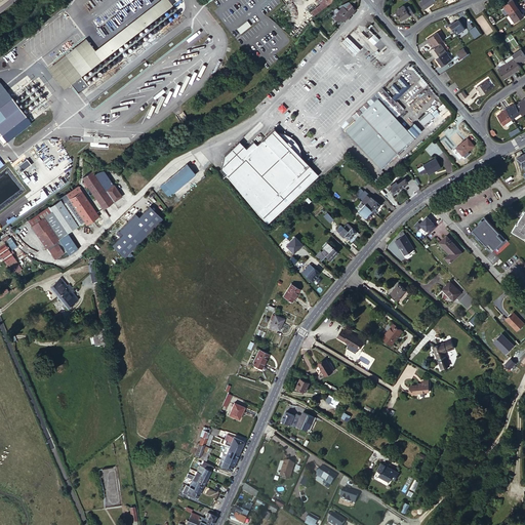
[(86,38),(47,68),(61,85),(66,88),(71,83),(81,76),(172,5),(168,0),(160,0),(95,50),(86,38)]
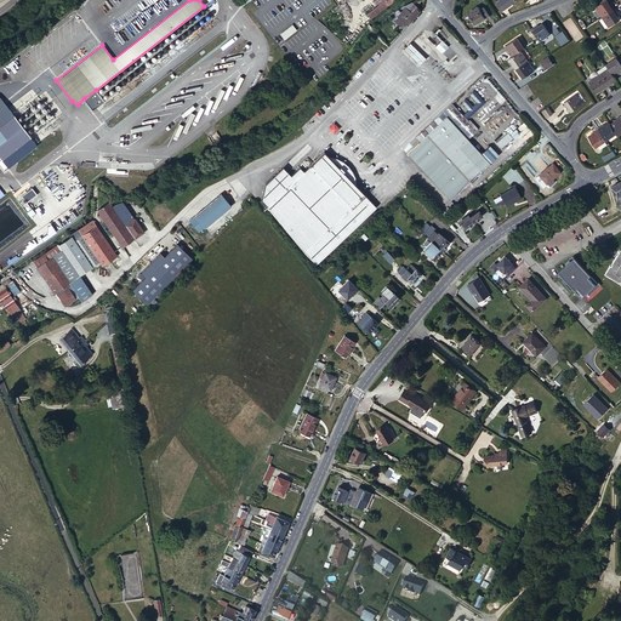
[(371,0),(375,4),(366,11),(370,16),(389,0),(371,0)]
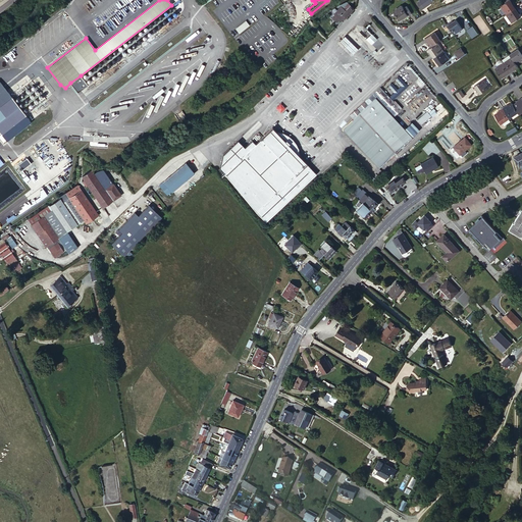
[(434,0),(433,0),(420,0),(418,2),(423,9),(430,4),(429,3),(434,0)]
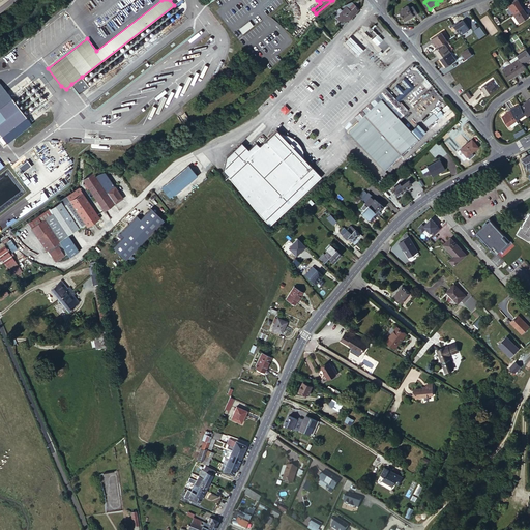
[(518,0),(509,6),(516,15),(526,7),(523,3),(521,4),(518,0)]
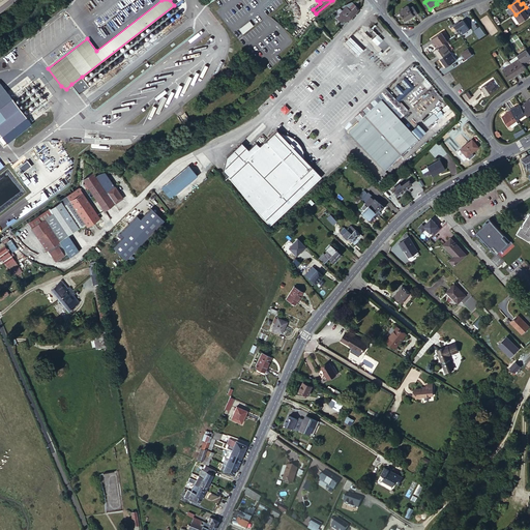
[(359,7),(356,4),(353,6),(352,5),(349,8),(344,12),(348,18),(359,7)]
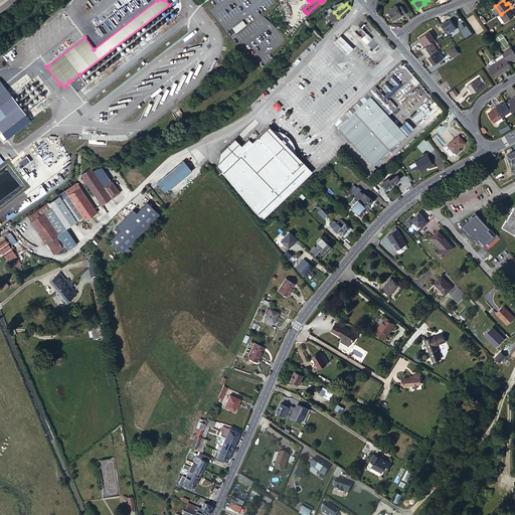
[(407,12),(402,5),(398,7),(397,4),(388,11),(394,19),(398,16),(399,17),(407,12)]
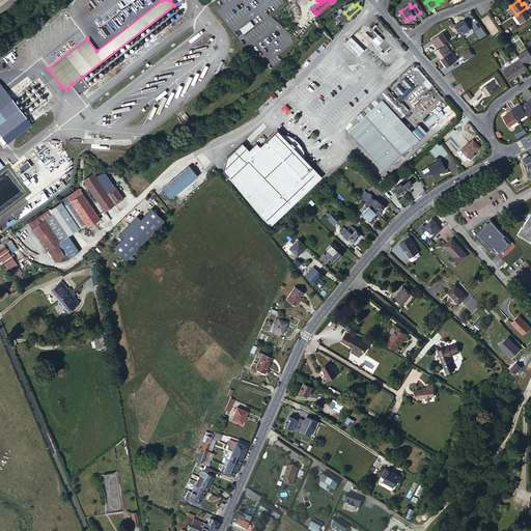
[(344,12),(350,8),(346,5),(339,12),(339,14),(344,19),(345,21),(348,18),(344,12)]
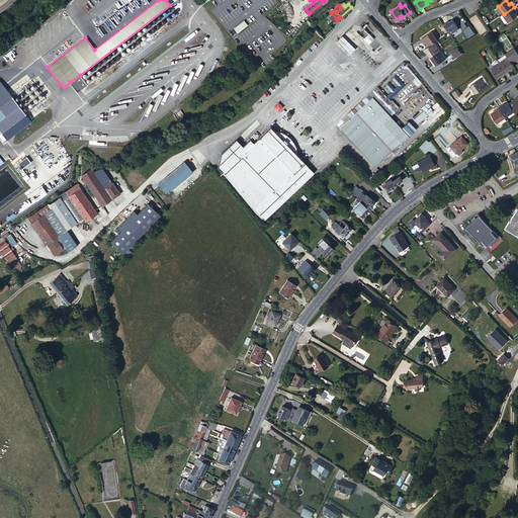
[(514,7),(504,14),(509,22),(517,16),(515,12),(517,11),(514,7)]
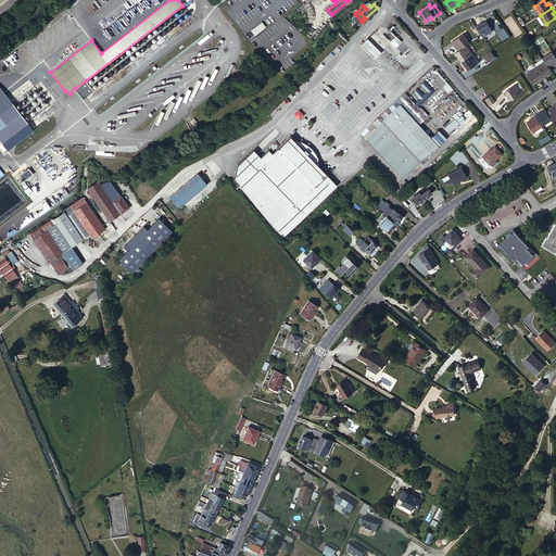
[(361,20),(355,14),(352,17),(357,23),(361,20)]
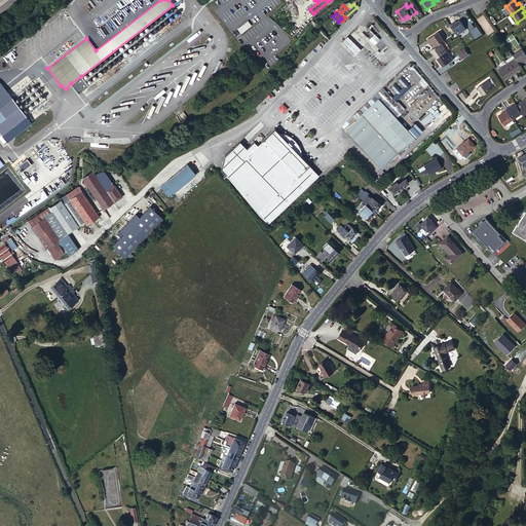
[(457,21),(453,24),(458,32),(459,34),(468,28),(462,19),(458,22),(457,21)]
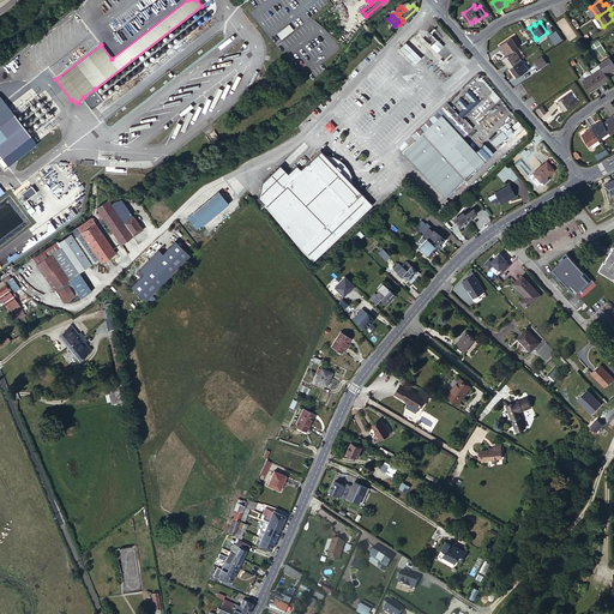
[(277,34),(282,40),(295,30),(290,24),(277,34)]
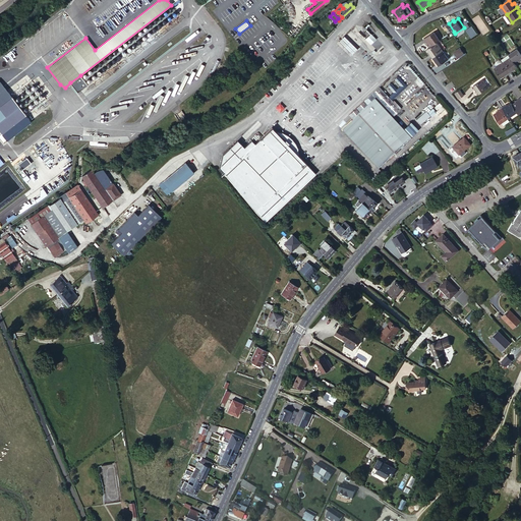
[(469,38),(476,34),(472,25),(465,30),(469,38)]
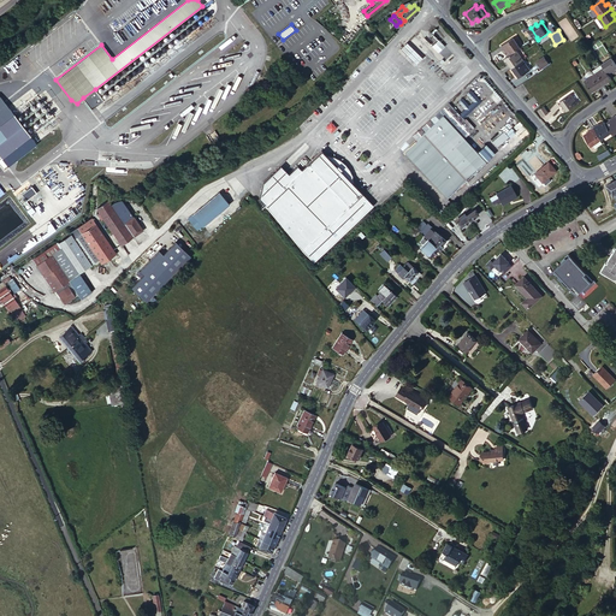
[(431,45),(438,51),(445,45),(438,37),(431,45)]
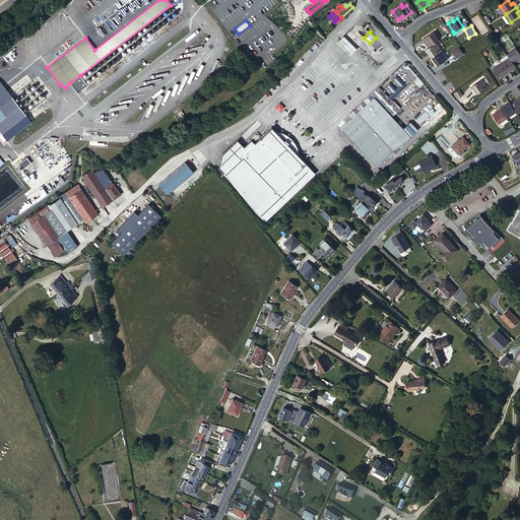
[(436,31),(426,39),(429,43),(430,42),(433,46),(439,42),(442,40),(436,31)]
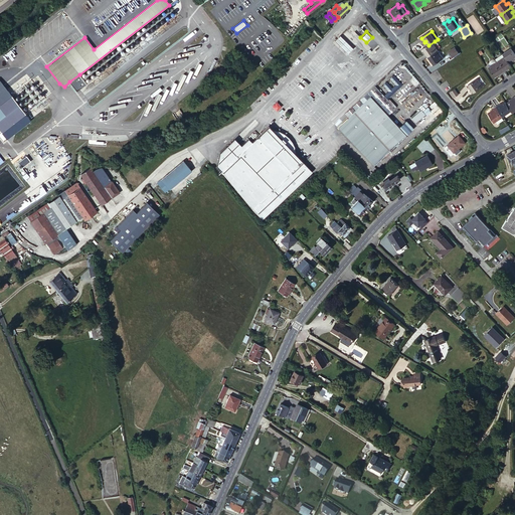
[(353,49),(340,36),(335,41),(348,54),(353,49)]
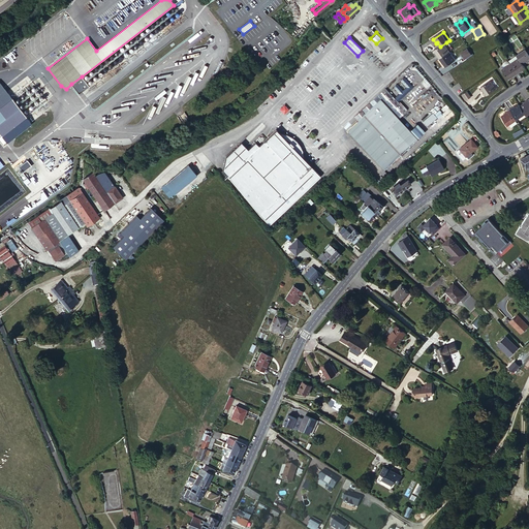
[(440,47),(436,50),(439,53),(438,54),(441,58),(453,51),(446,42),(440,47)]
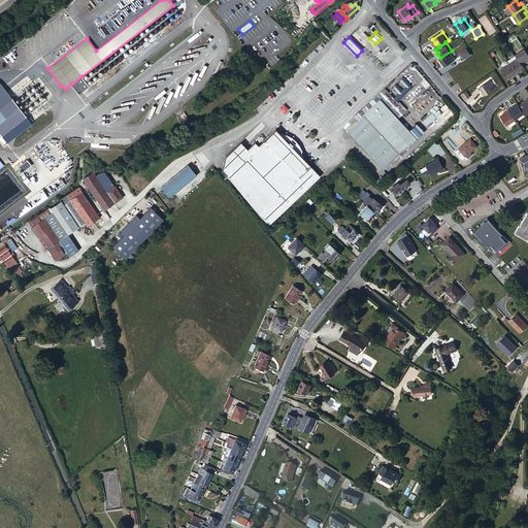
[(472,54),(468,47),(462,52),(466,58),(472,54)]
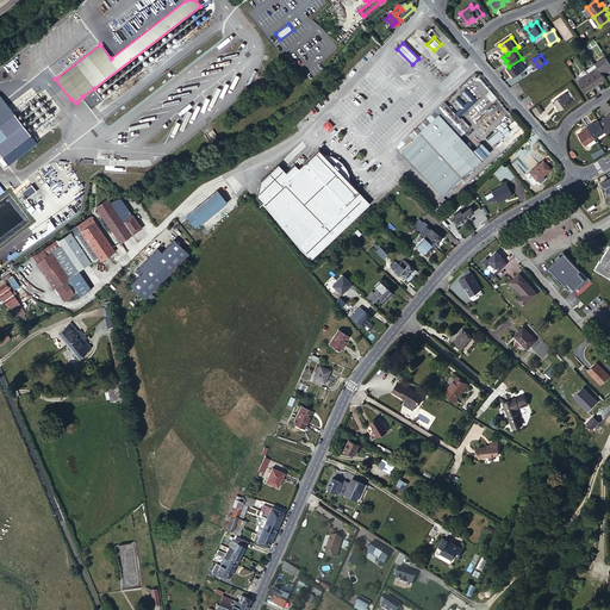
[(605,56),(596,63),(598,67),(603,73),(608,70),(609,69),(609,62),(608,60),(605,56)]
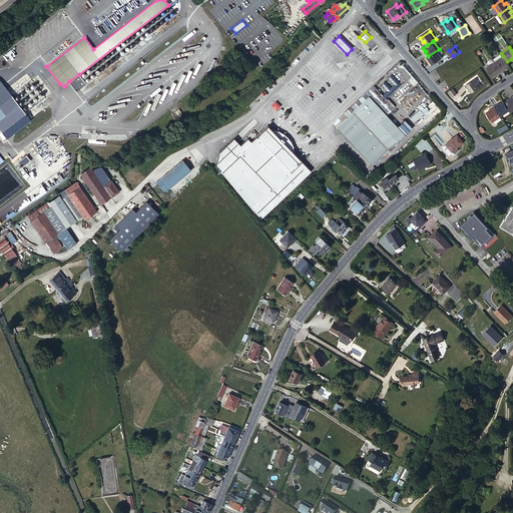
[(439,49),(428,56),(431,60),(432,60),(435,64),(445,57),(439,49)]
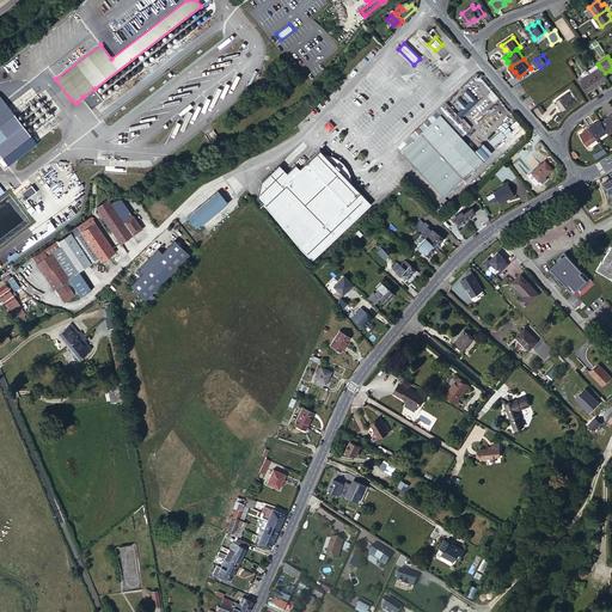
[(600,67),(598,63),(588,69),(592,73),(600,67)]
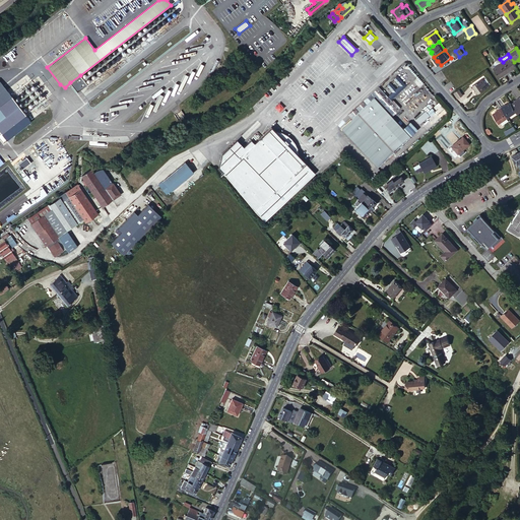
[(502,63),(509,73),(513,70),(512,69),(516,66),(514,62),(510,57),(503,62),(502,63)]
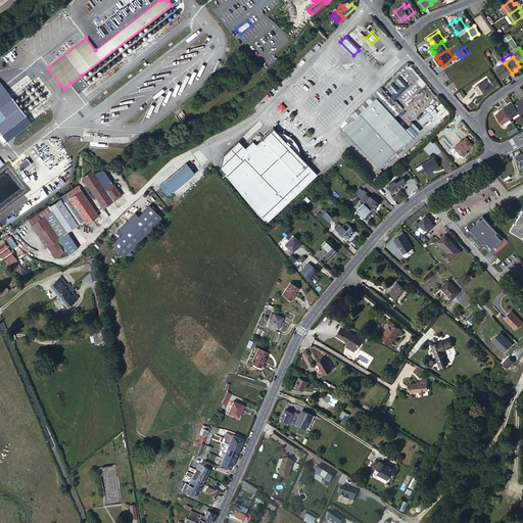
[(496,68),(502,78),(507,76),(508,77),(512,74),(505,63),(496,68)]
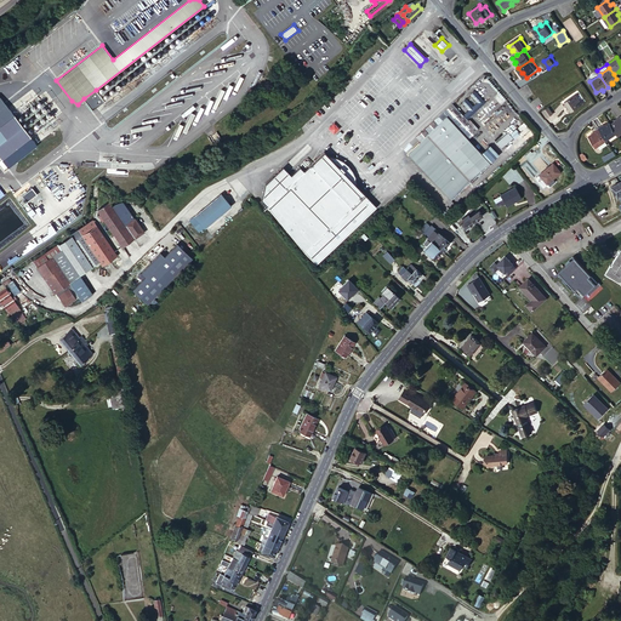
[(96,90),(84,98),(92,110),(104,101),(96,90)]
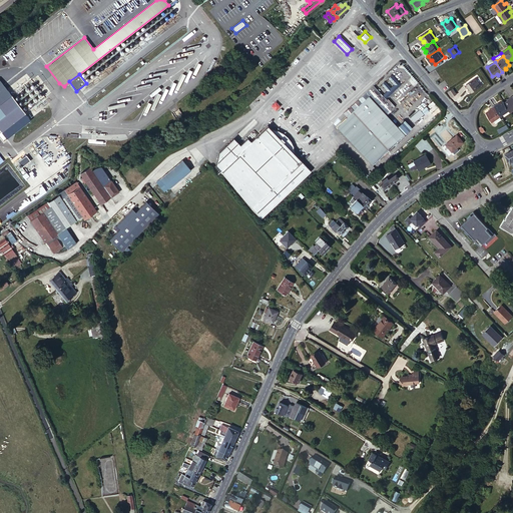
[(386,97),(401,83),(392,74),(388,77),(394,83),(389,88),(383,94),(386,97)]
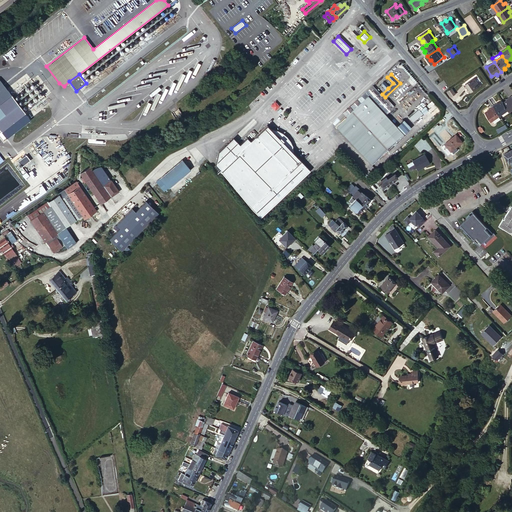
[(468,88),(471,93),(481,86),(475,78),(466,84),(469,88),(468,88)]
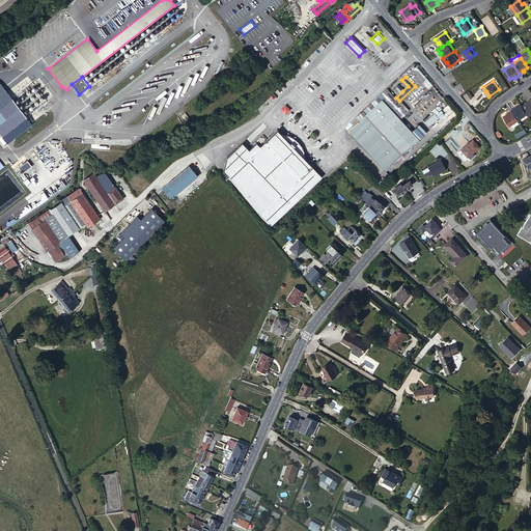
[(0,133),(7,143),(32,124),(0,82),(0,133)]
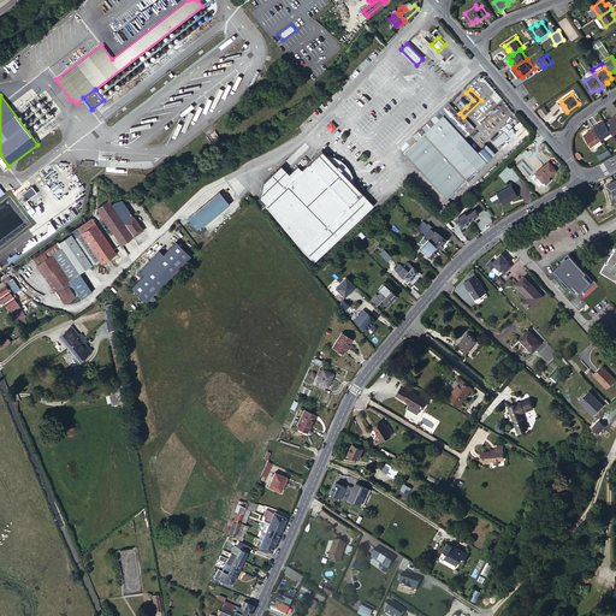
[(448,102),(438,111),(463,138),(473,129),(448,102)]
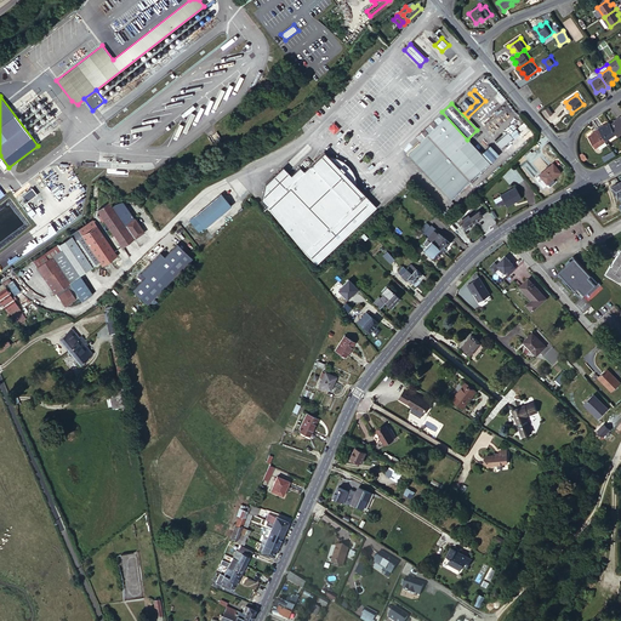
[(467,140),(442,112),(433,120),(437,125),(419,141),(406,153),(450,200),(489,164),(467,140)]
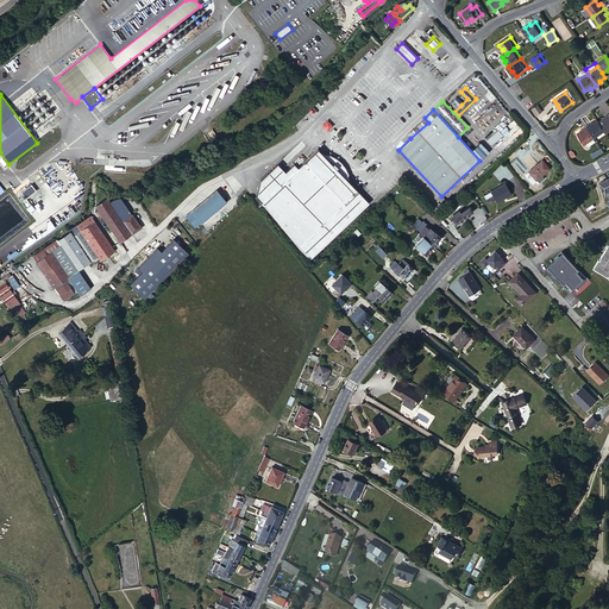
[(606,132),(608,129),(608,115),(607,113),(602,117),(602,118),(597,121),(604,131),(606,132)]
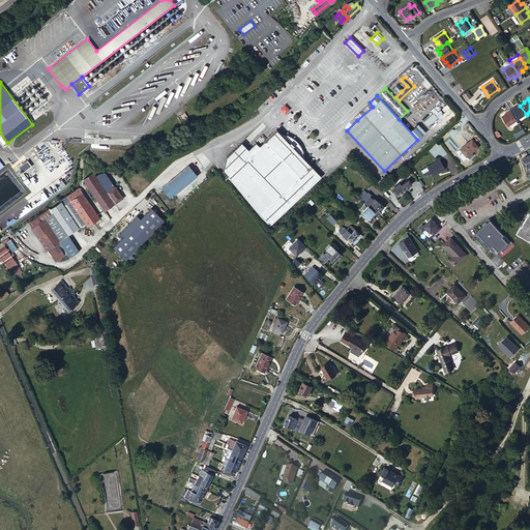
[(373,107),(370,102),(354,117),(357,120),(373,107)]
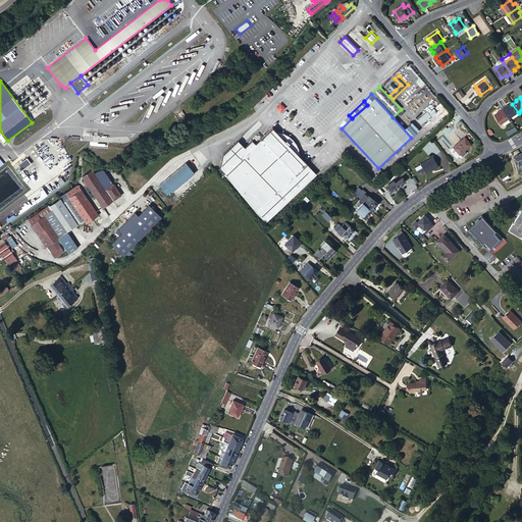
[(512,104),(511,103),(508,105),(507,104),(502,107),(509,117),(518,112),(512,104)]
